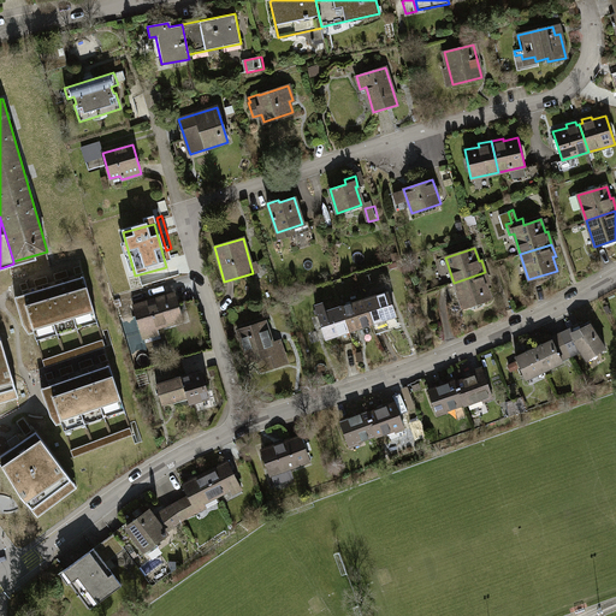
[(454,283),(462,308),(491,300),(486,285),(490,284),(485,272),(454,283)]
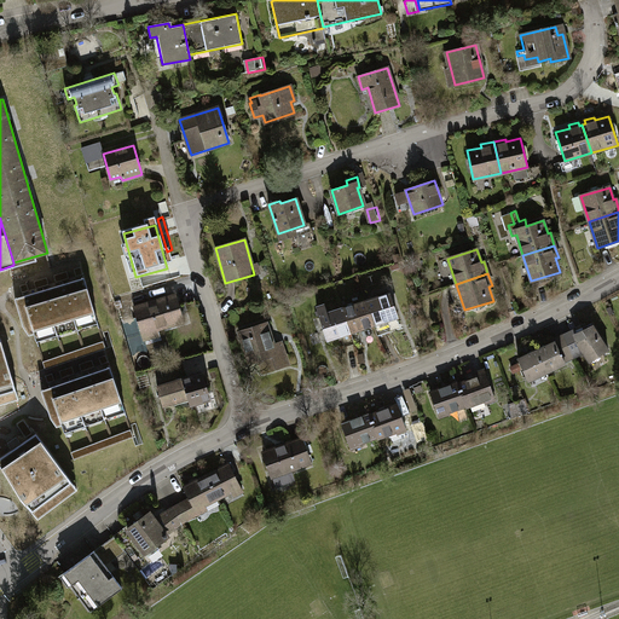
[(84,282),(15,302),(21,327),(28,335),(33,334),(33,336),(94,318),(84,282)]
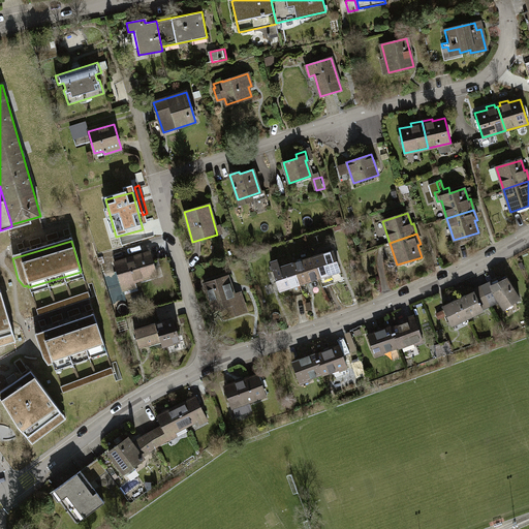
[(318,277),(339,271),(332,251),(312,257),(318,277)]
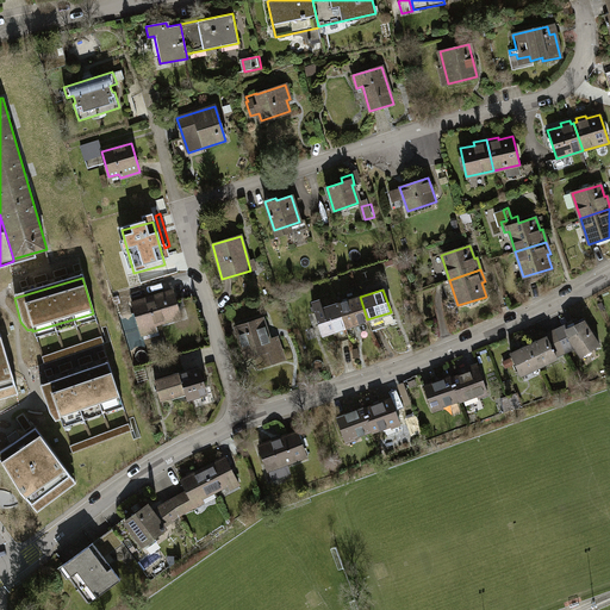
[(173,291),(131,303),(139,328),(142,328),(143,334),(153,331),(151,324),(180,316),(173,291)]
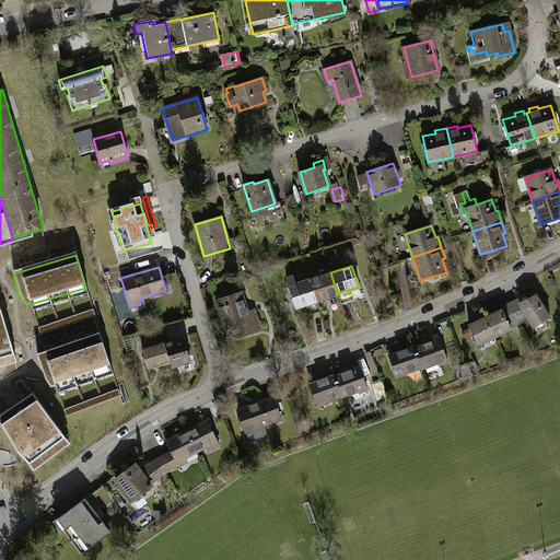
[(316,301),(337,293),(330,272),(308,280),(316,301)]
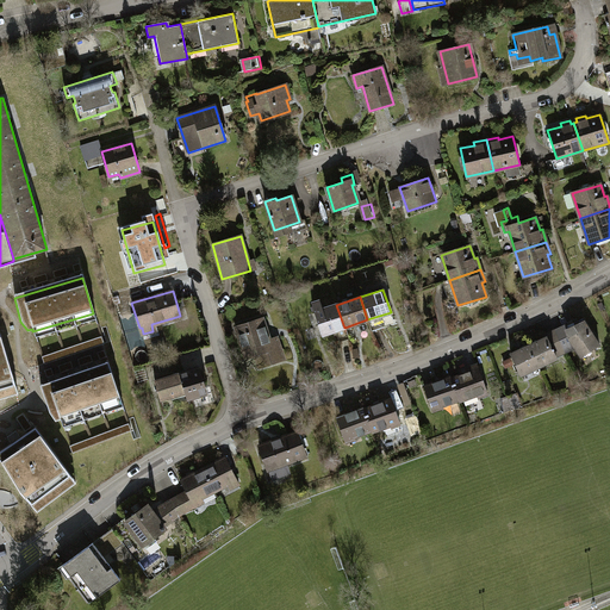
[(322,336),(344,328),(336,305),(313,313),(322,336)]
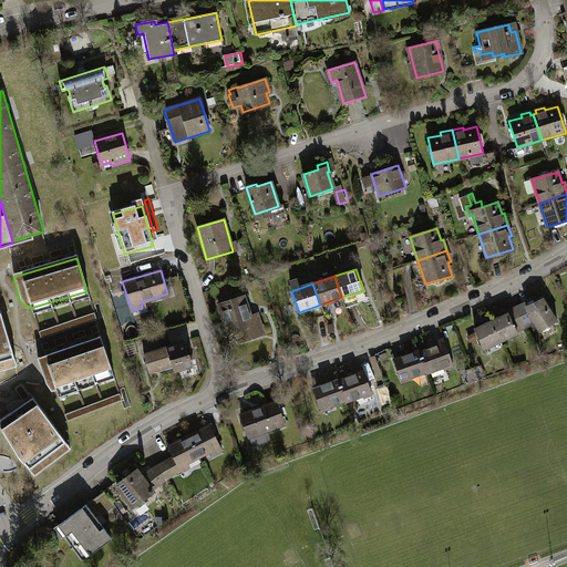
[(219,305),(228,331),(237,329),(240,340),(263,333),(257,313),(250,316),(244,297),(219,305)]
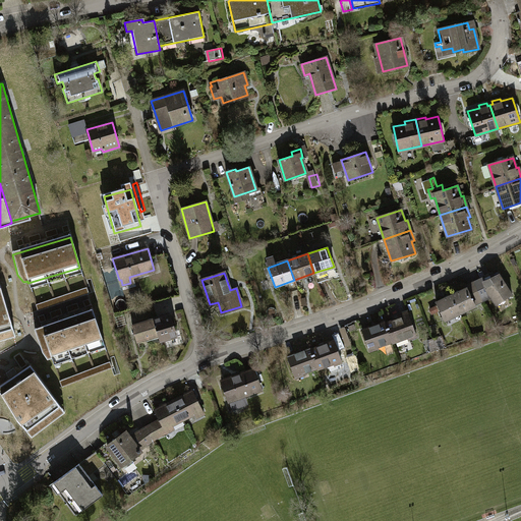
[(512,295),(499,273),(484,281),(482,282),(488,291),(490,294),(493,298),(496,304),(512,295)]
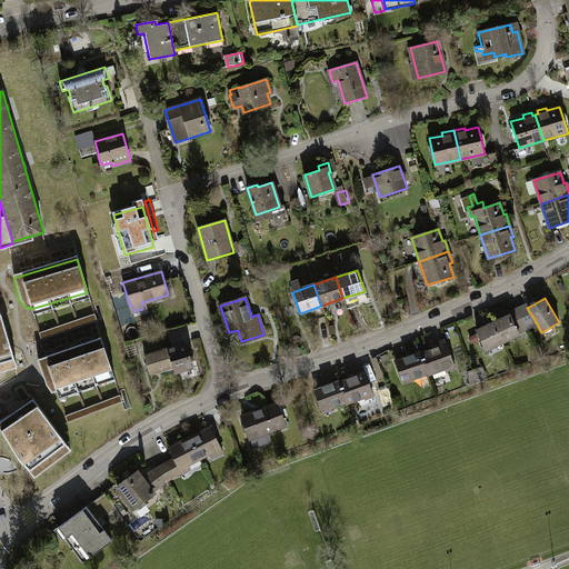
[(527,303),(517,308),(523,322),(533,318),(527,308),(529,307),(527,303)]
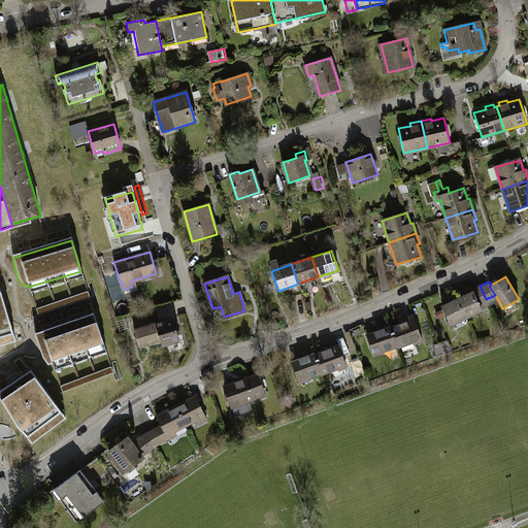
[(471,290),(472,292),(477,303),(486,299),(480,286),(471,290)]
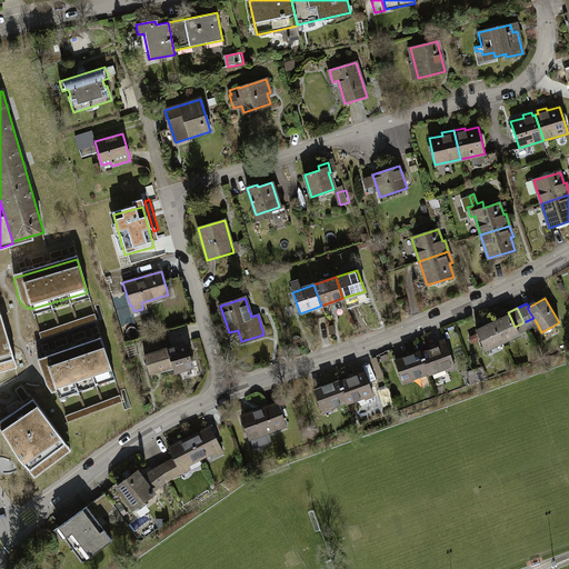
[(92,315),(38,332),(39,338),(95,320),(92,315)]
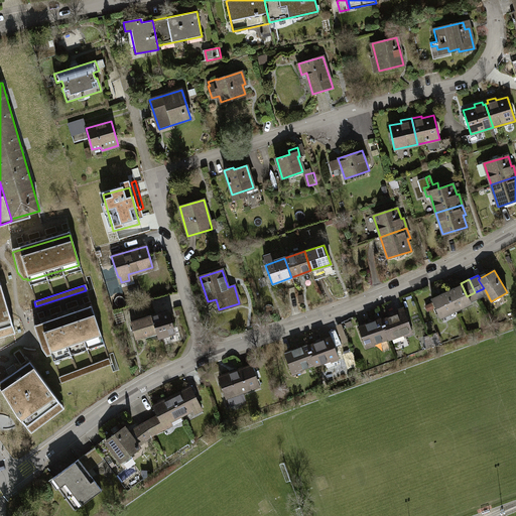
[(462,285),(447,292),(456,310),(471,303),(467,296),(462,285)]
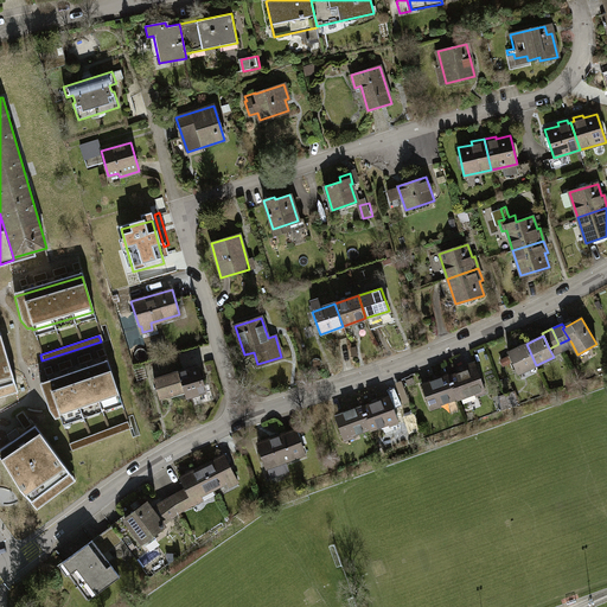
[(0,385),(13,382),(0,339),(0,385)]
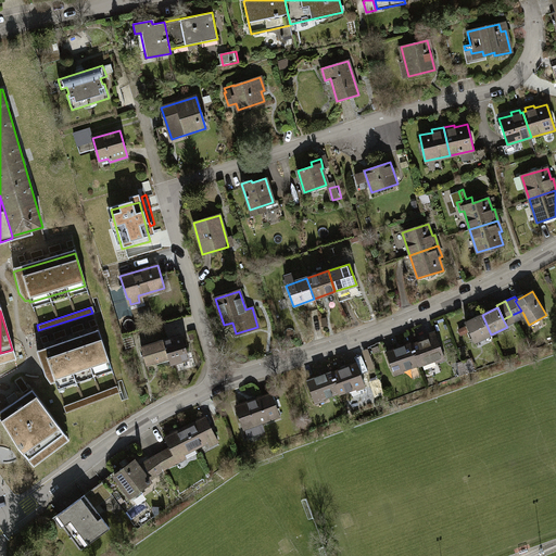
[(482,315),(465,323),(474,342),(491,335),(482,315)]
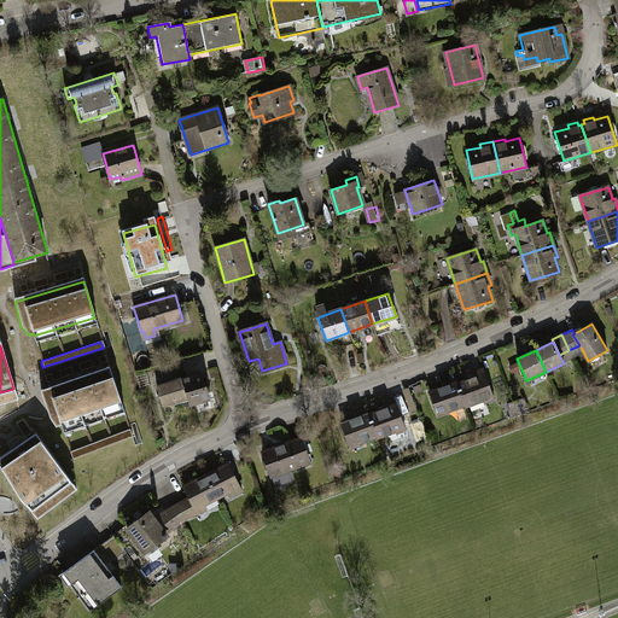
[(109,369),(40,394),(48,417),(54,425),(59,424),(60,426),(121,406),(109,369)]
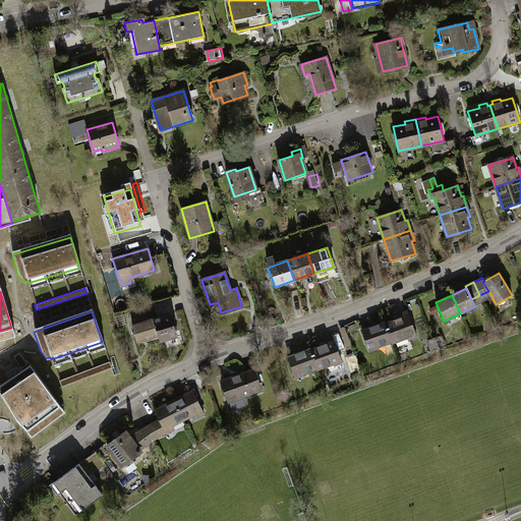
[(170,314),(154,319),(160,340),(176,336),(170,314)]
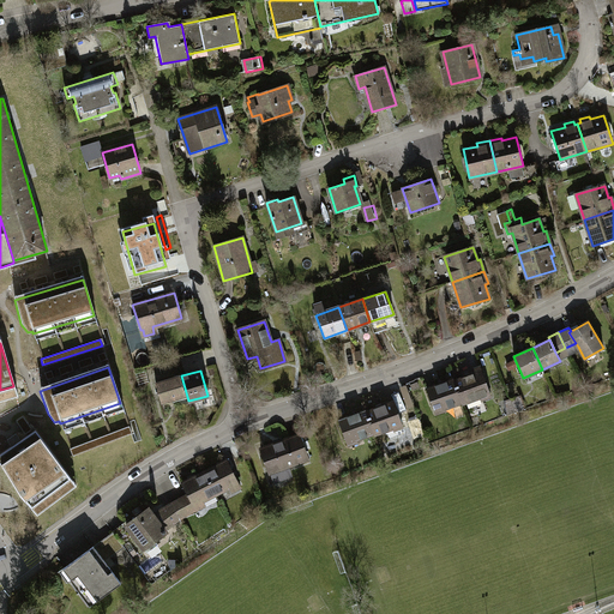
[(482,371),(455,381),(462,402),(480,396),(481,401),(492,397),(482,371)]
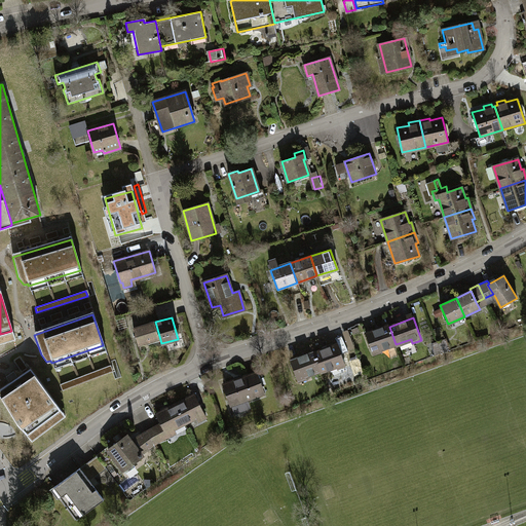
[(161,343),(155,322),(134,328),(138,344),(153,340),(154,345),(161,343)]
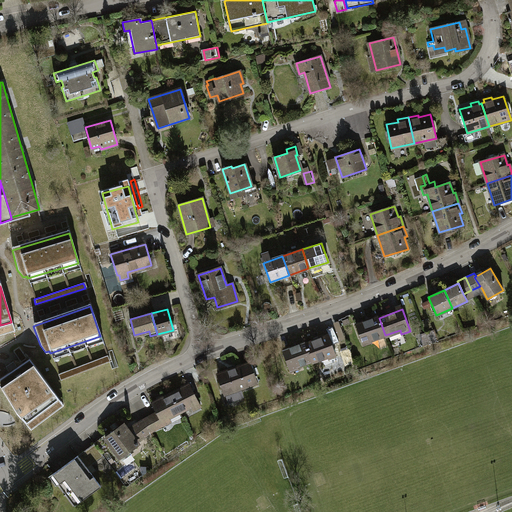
[(378,316),(356,324),(363,343),(385,335),(379,318),(378,316)]
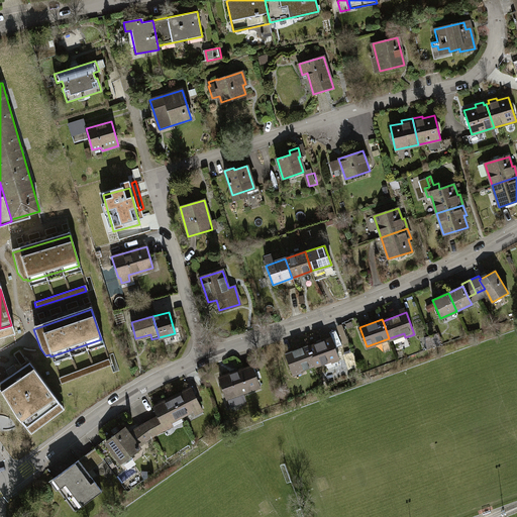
[(331,338),(308,346),(315,366),(330,360),(331,363),(339,360),(331,338)]
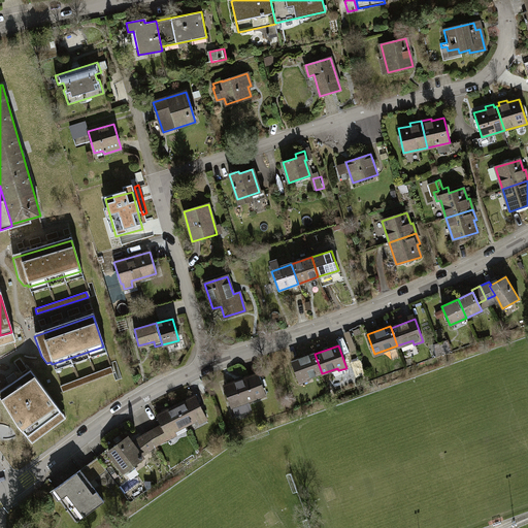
[(315,354),(292,362),(299,383),(306,381),(306,378),(322,373),(315,354)]
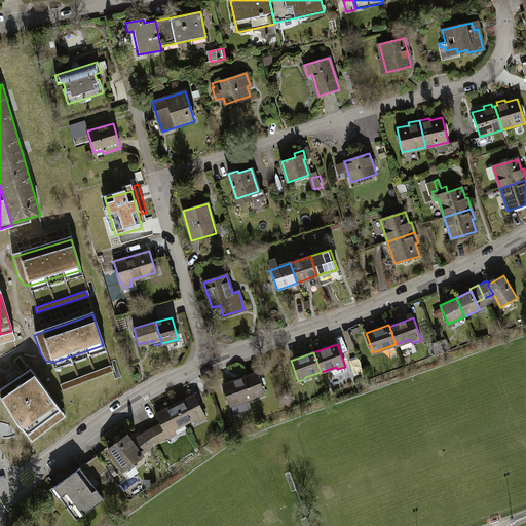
[(109,365),(59,384),(61,389),(111,371),(109,365)]
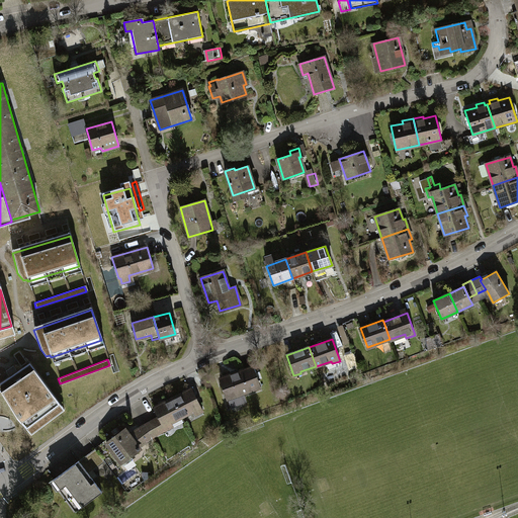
[(0,393),(13,414),(25,427),(58,403),(28,362),(15,371),(12,365),(4,370),(8,375),(0,380),(0,393)]
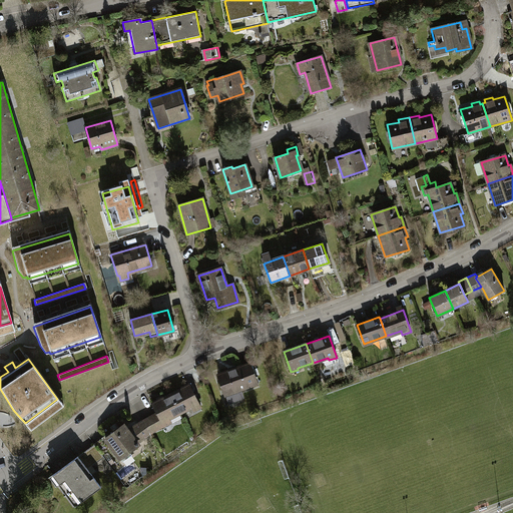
[(249,363),(218,374),(225,394),(257,384),(249,363)]
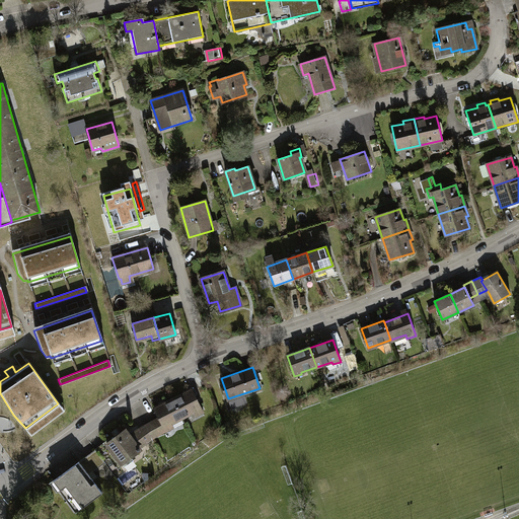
[(191,389),(172,399),(182,418),(201,409),(191,389)]
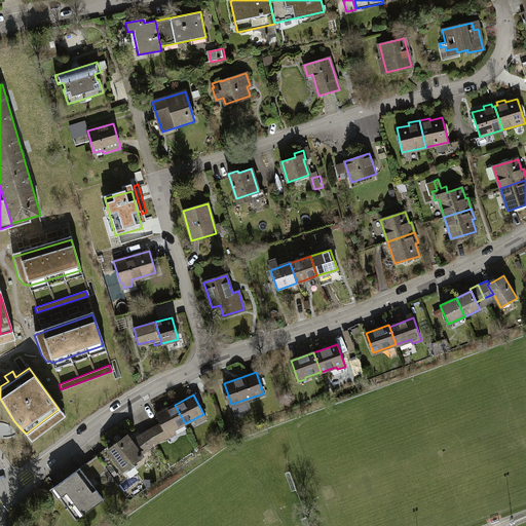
[(185,423),(175,405),(156,414),(161,423),(166,434),(185,423)]
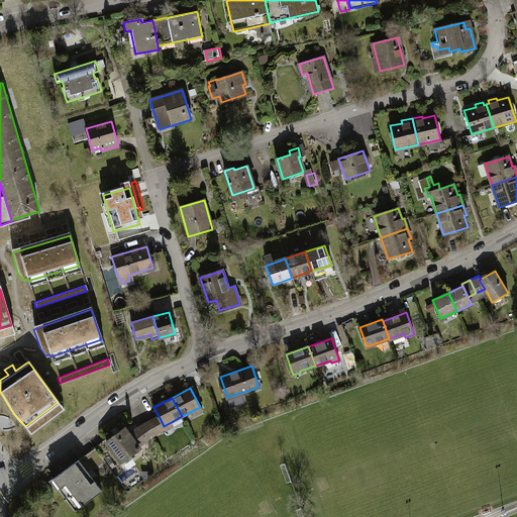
[(159,416),(144,424),(151,436),(165,428),(164,426),(159,416)]
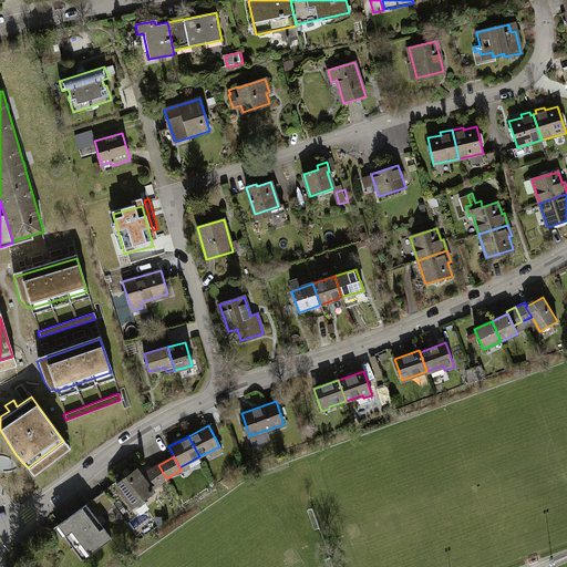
[(158,465),(147,472),(156,485),(166,478),(158,465)]
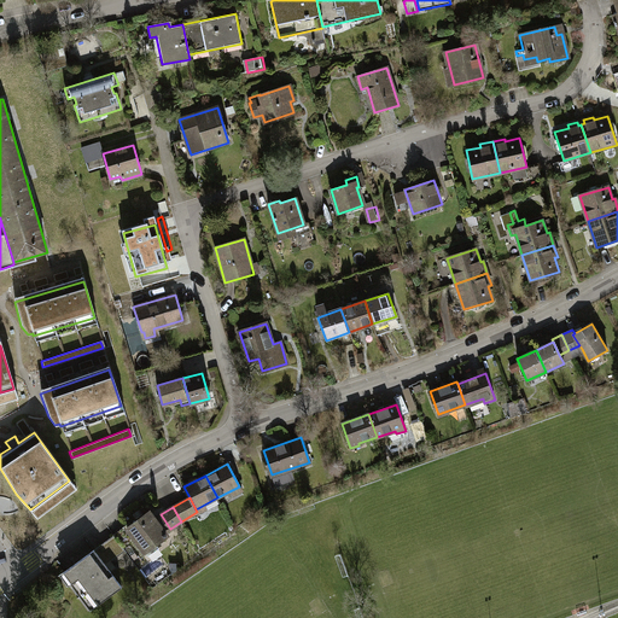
[(161,514),(158,512),(152,517),(149,512),(127,528),(145,552),(167,536),(165,534),(170,529),(161,514)]
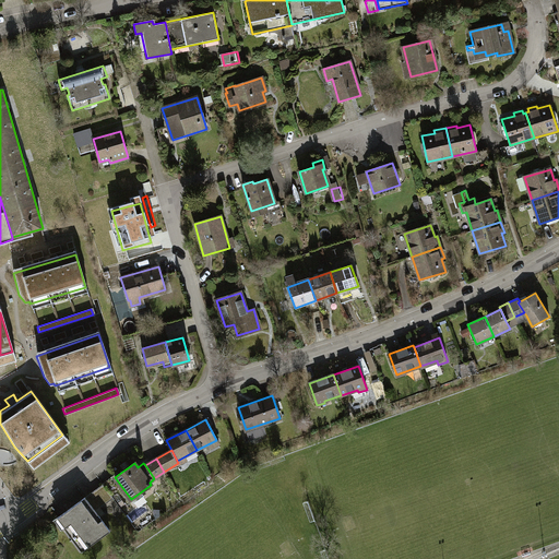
[(102,485),(85,497),(96,511),(113,499),(102,485)]
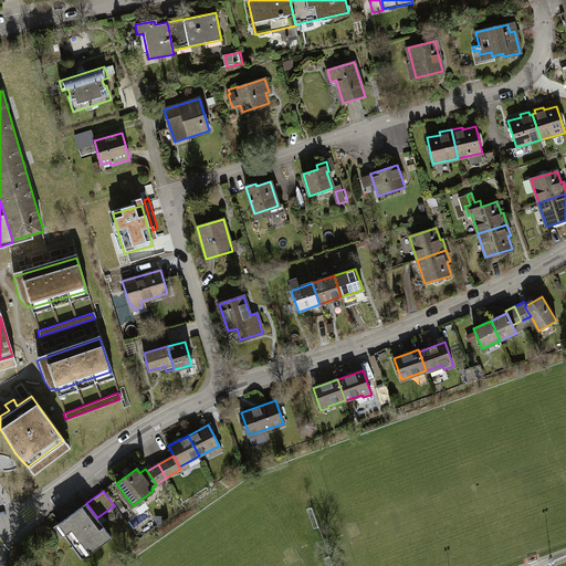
[(86,556),(112,537),(97,517),(86,503),(59,524),(65,533),(67,532),(86,556)]
